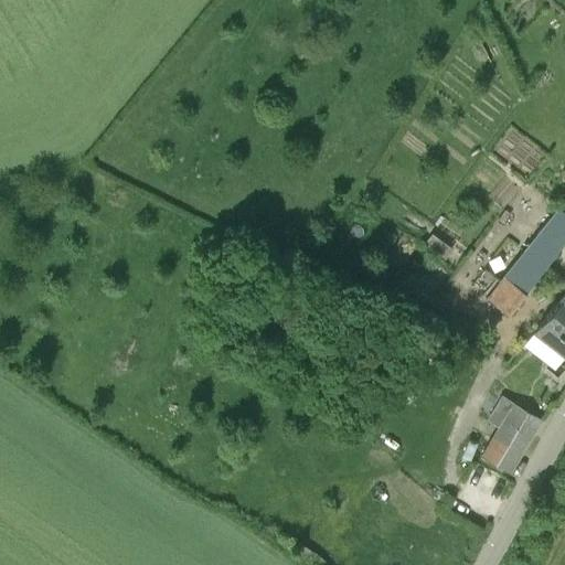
[(546,265),(564,241),(564,212),(557,206),(525,247),(546,265)]
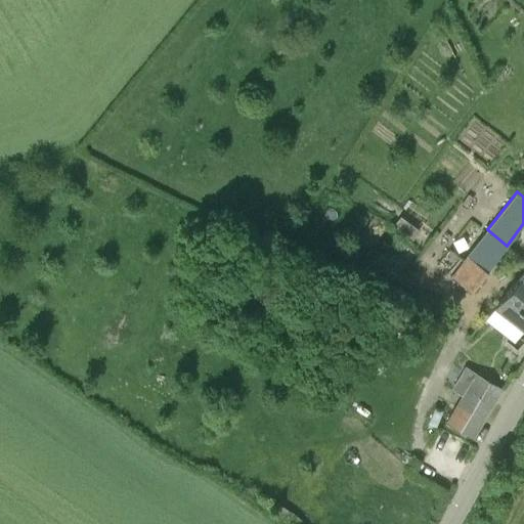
[(394,228),(411,242),(420,230),(402,217),(394,228)]
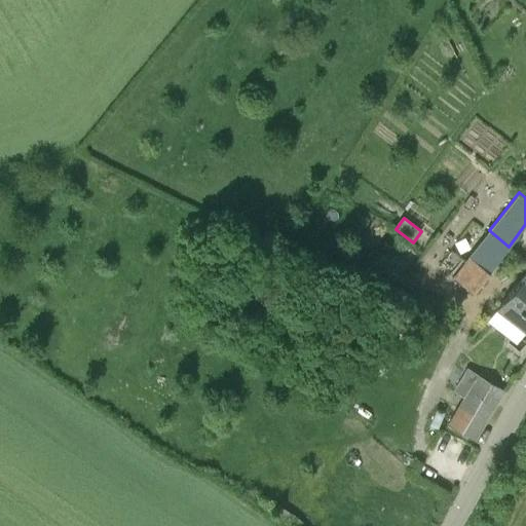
[(474,293),(509,247),(489,230),(453,276),(474,293)]
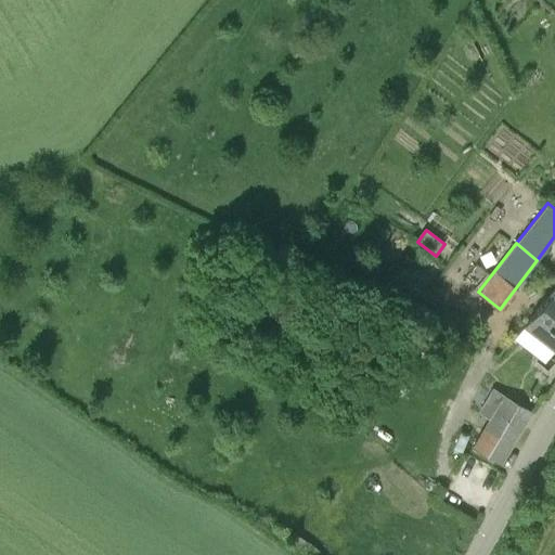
[(554,283),(523,325),(554,351),(554,350),(554,283)]
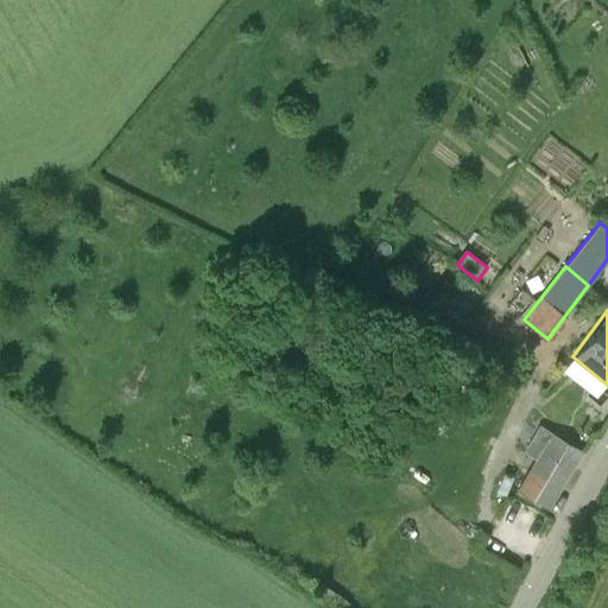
[(548,508),(581,450),(539,428),(525,453),(536,458),(517,491),(548,508)]
